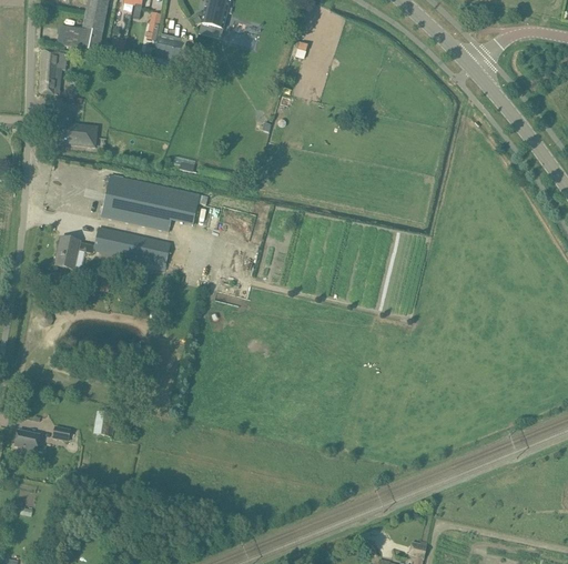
[(100,0),(99,10),(101,10),(98,31),(82,28),(82,27),(66,23),(61,42),(99,50),(108,0),(100,0)]
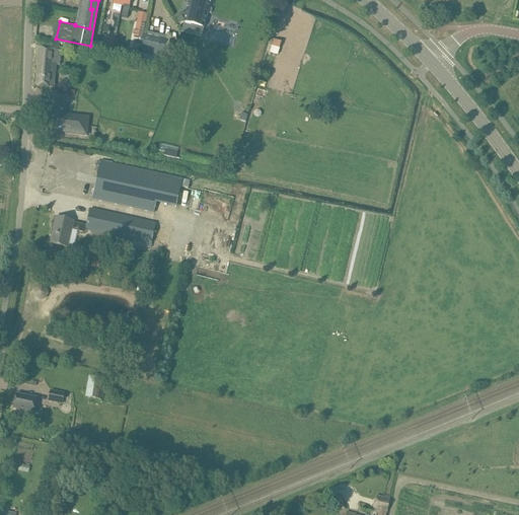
[(79,0),(75,24),(75,25),(89,28),(92,9),(90,9),(91,0),(79,0)]
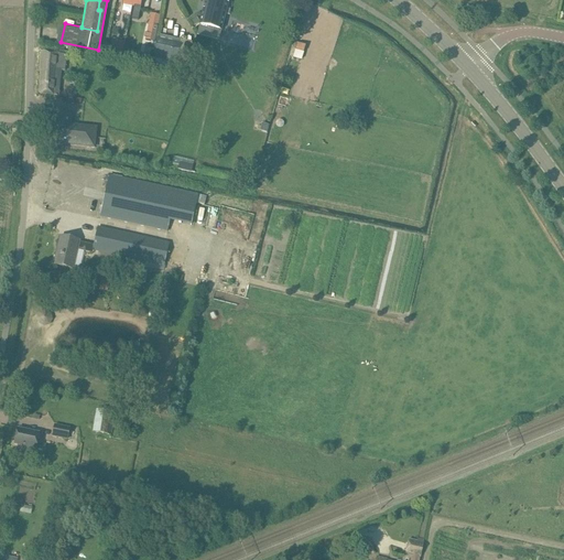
[(132,0),(132,2),(134,2),(133,8),(139,10),(140,4),(141,0),(132,0)]
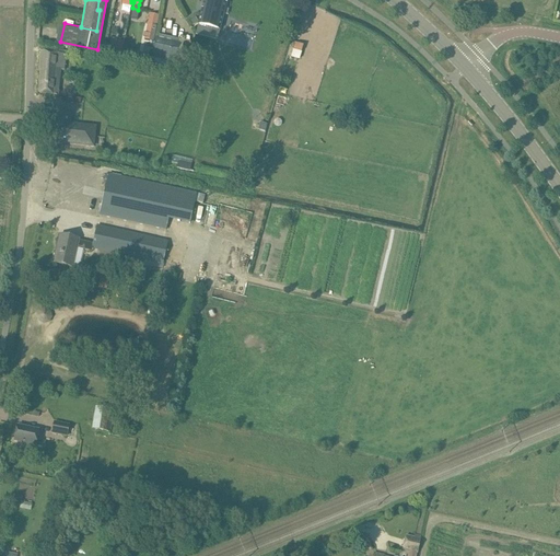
[(202,0),(198,20),(220,25),(226,0),(202,0)]
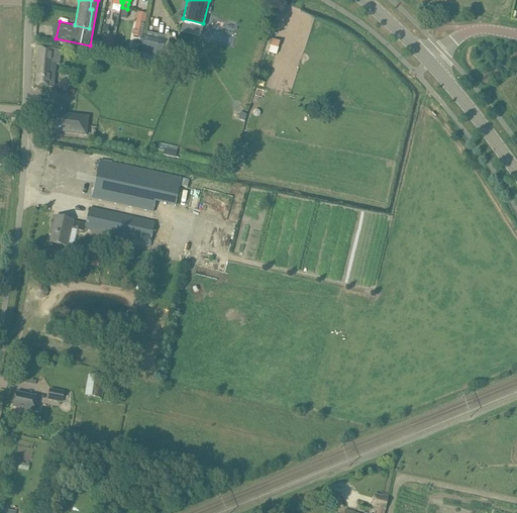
[(146,10),(138,8),(134,26),(136,26),(134,34),(141,35),(146,10)]
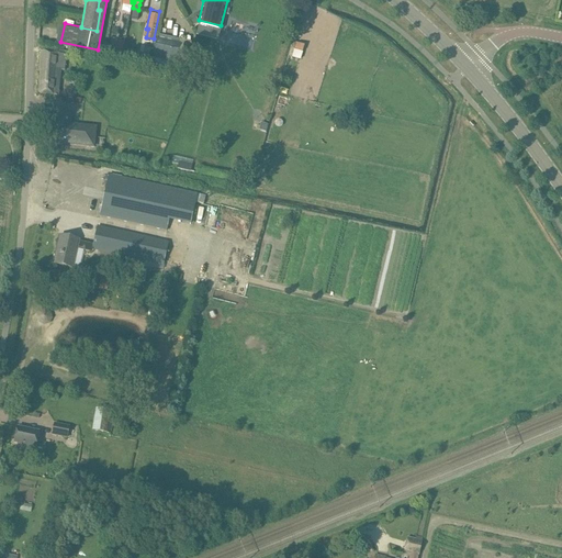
[(173,37),(156,34),(153,53),(186,59),(187,59),(189,59),(190,58),(192,58),(193,57),(194,56),(195,54),(195,53),(195,52),(195,51),(195,49),(195,48),(195,47),(194,45),(194,44),(192,43),(191,42),(189,41),(180,38),(173,37)]
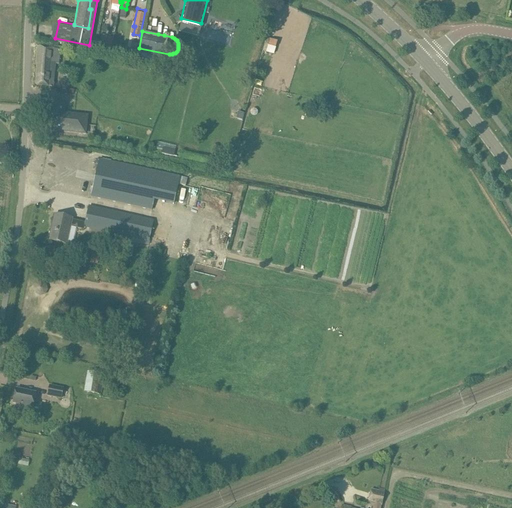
[(113,34),(107,32),(106,35),(103,36),(102,40),(100,40),(99,46),(101,47),(100,50),(110,52),(113,34)]
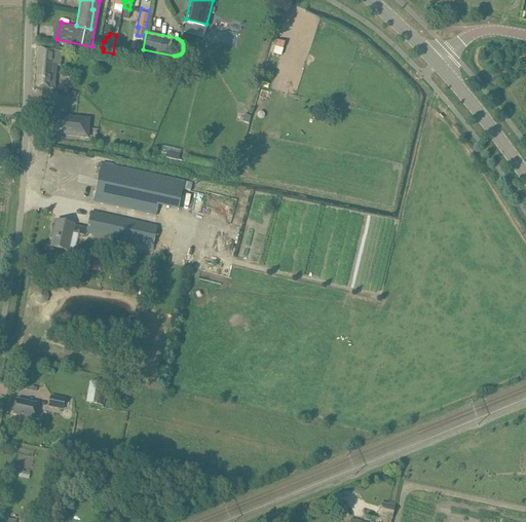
[(279,50),(283,38),(276,36),(273,49),(279,50)]
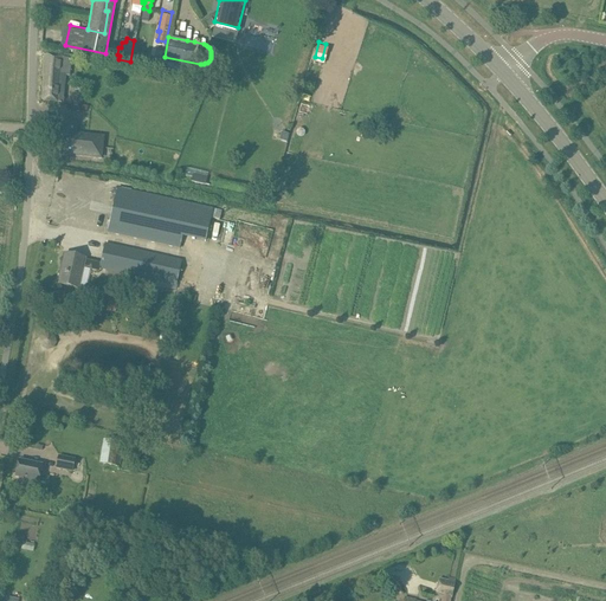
[(43,96),(43,97),(63,98),(63,97),(66,71),(70,72),(72,55),(69,55),(62,53),(62,52),(57,52),(47,51),(45,51),(44,64),(45,64),(43,96)]
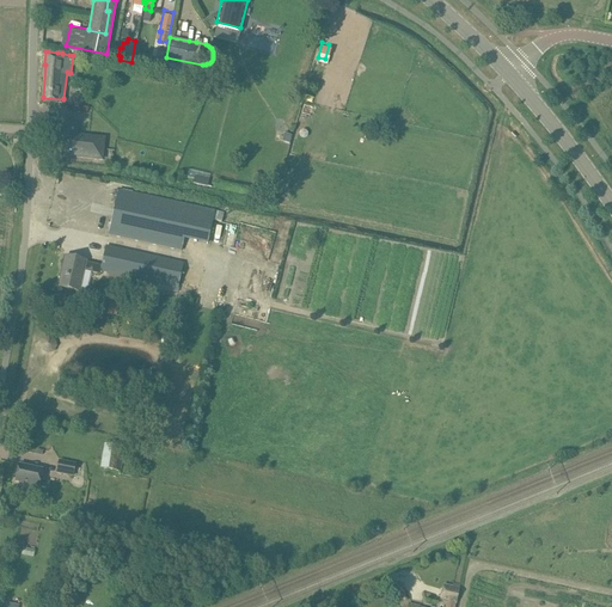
[(163,56),(148,54),(147,63),(161,66),(163,56)]
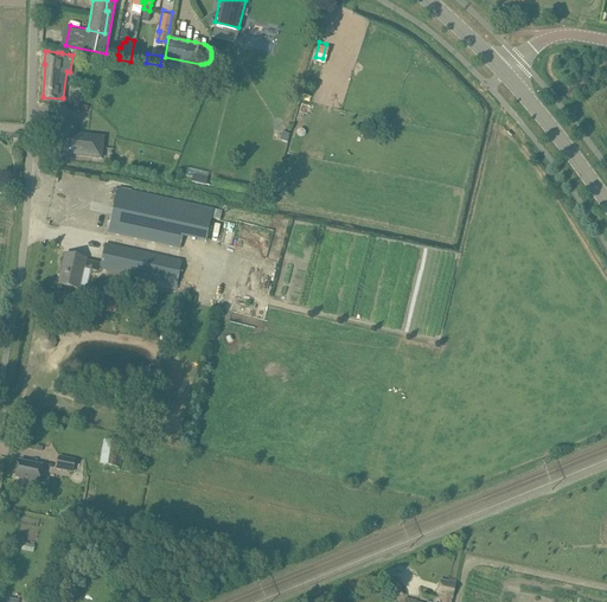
[(75,121),(62,120),(61,134),(57,134),(56,149),(102,155),(103,139),(72,135),(75,121)]
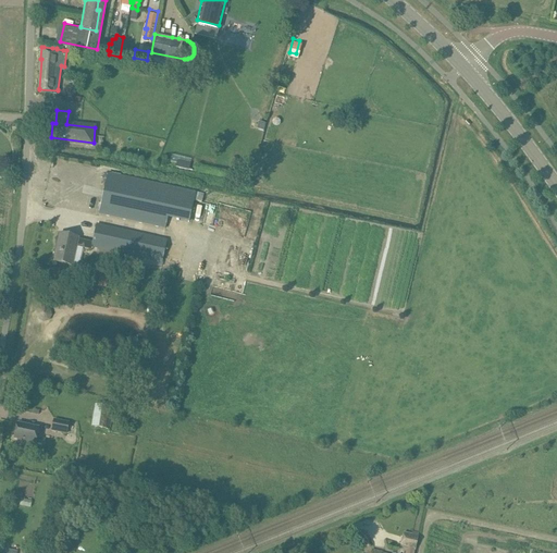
[(177,157),(175,163),(189,167),(190,160),(177,157)]
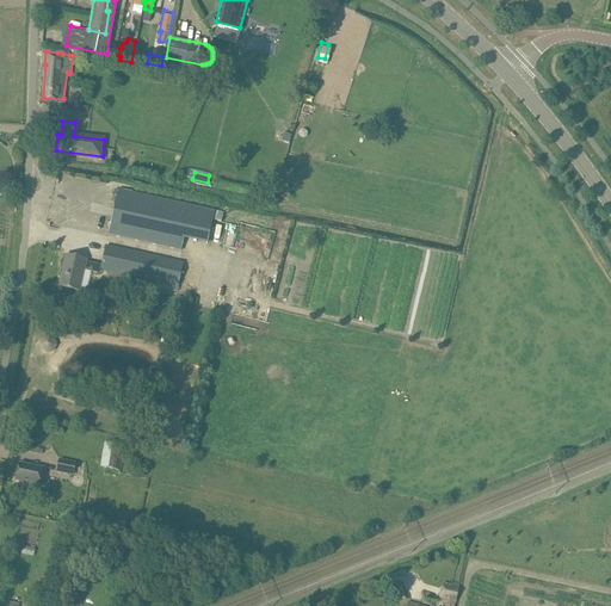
[(191,202),(118,186),(109,230),(181,246),(184,235),(208,240),(213,216),(221,217),(223,208),(192,201),(191,202)]
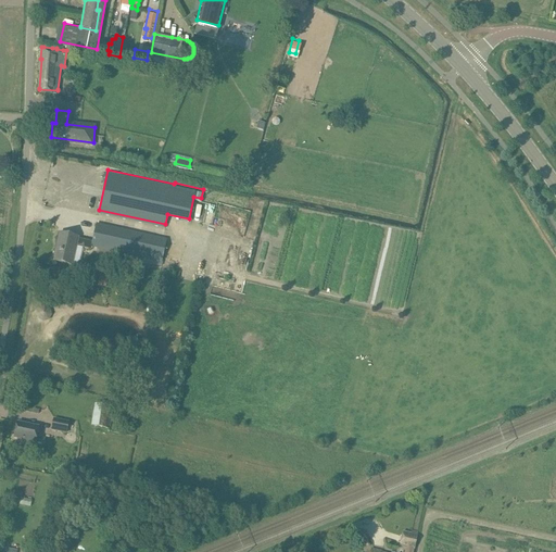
[(193,215),(201,216),(204,201),(197,199),(193,215)]
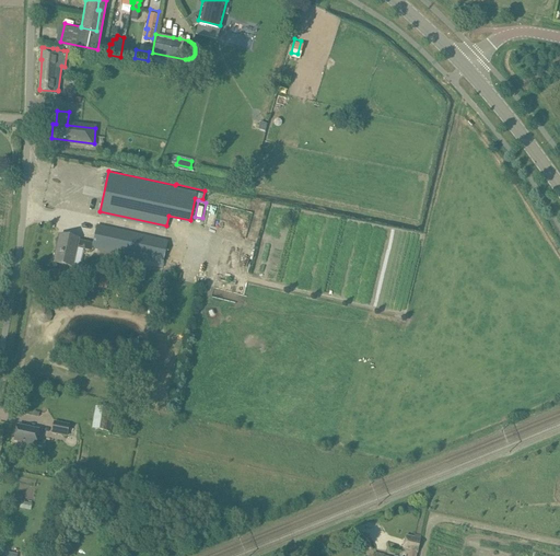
[(168,238),(97,221),(93,240),(79,236),(79,235),(60,231),(54,258),(72,263),(77,244),(92,247),(93,244),(163,259),(168,238)]
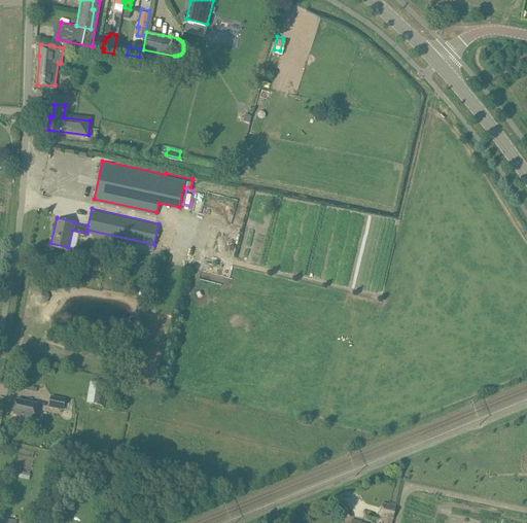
[(107,382),(90,379),(86,399),(104,403),(107,382)]
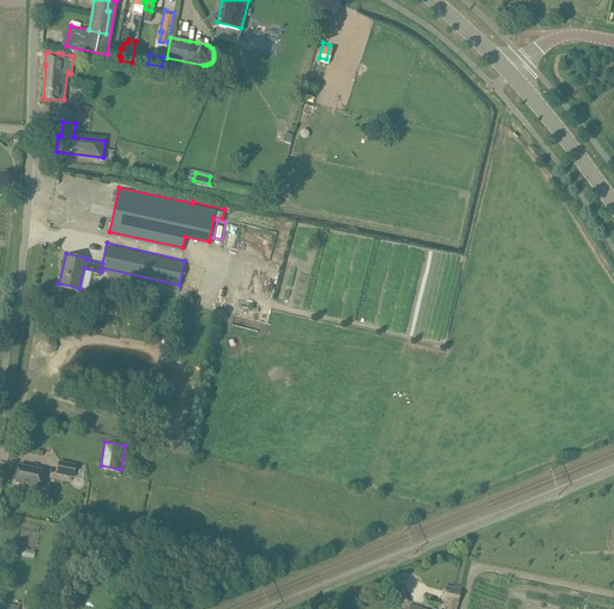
[(77,460),(60,457),(56,470),(73,474),(77,460)]
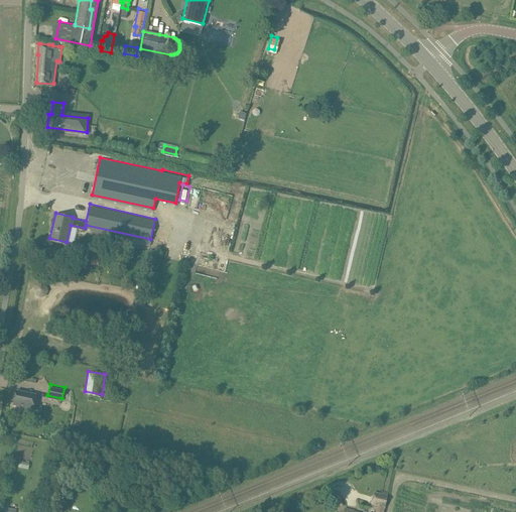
[(26,406),(33,408),(36,392),(16,388),(13,402),(26,404),(26,406)]
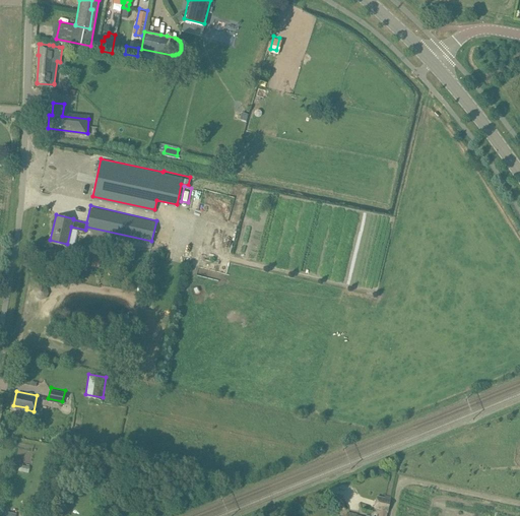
[(390,492),(386,491),(385,495),(377,493),(374,506),(381,508),(379,515),(368,515),(356,513),(356,512),(347,509),(345,515),(385,515),(387,509),(388,509),(390,496),(389,496),(390,492)]
